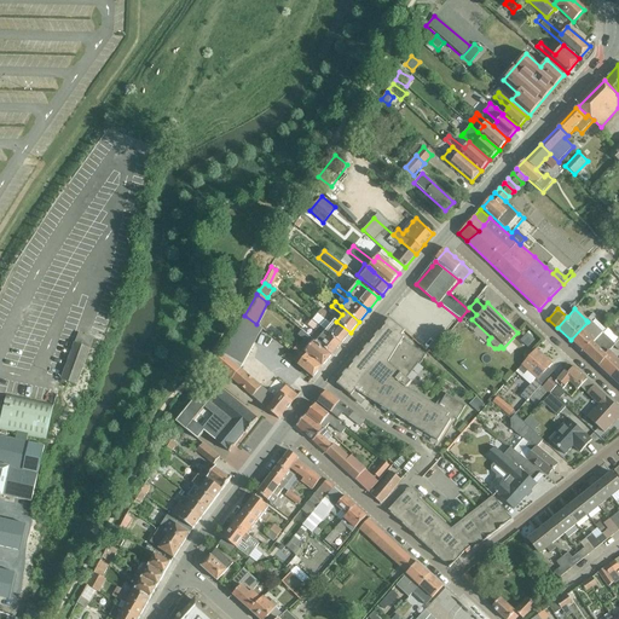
[(335,320),(331,325),(325,320),(330,316),(323,310),(313,320),(320,327),(325,331),(341,343),(351,333),(336,322),(335,320)]
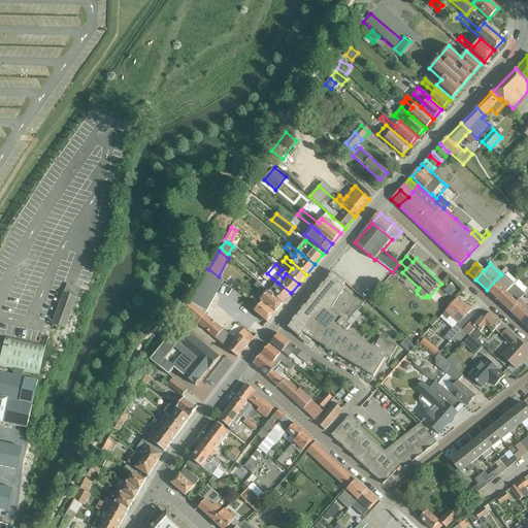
[(219,276),(208,269),(192,297),(191,296),(183,309),(216,338),(223,330),(204,315),(224,282),(219,276)]
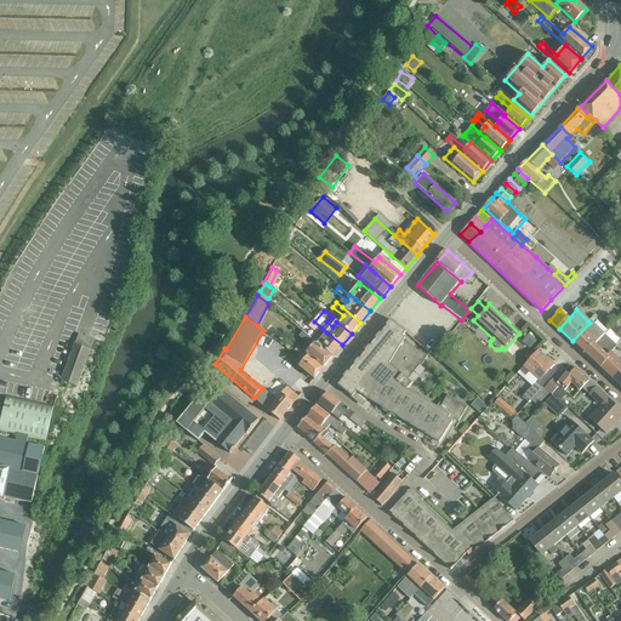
[(448,396),(439,408),(439,409),(408,389),(412,383),(408,380),(420,365),(421,366),(427,357),(403,340),(405,337),(402,335),(405,330),(392,320),(391,322),(389,320),(386,325),(387,326),(381,334),(380,332),(375,339),(376,340),(370,347),(369,346),(364,351),(365,352),(359,359),(358,359),(353,364),(354,365),(348,372),(347,371),(343,377),(337,386),(359,404),(364,398),(439,444),(454,419),(459,422),(467,408),(448,396)]
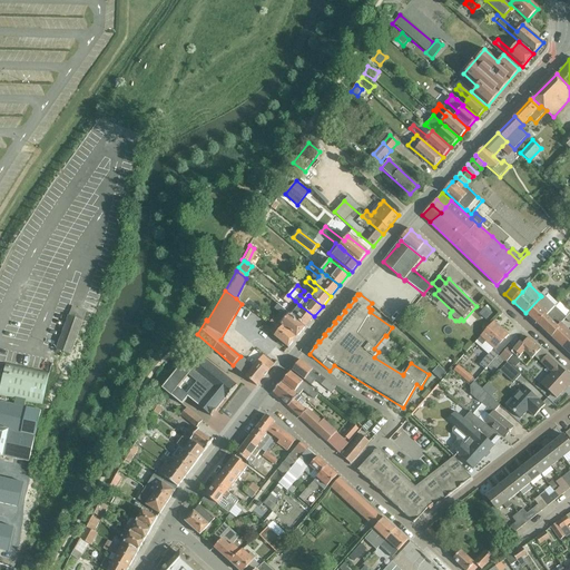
[(295,301),(288,295),(284,300),(291,306),(295,301)]
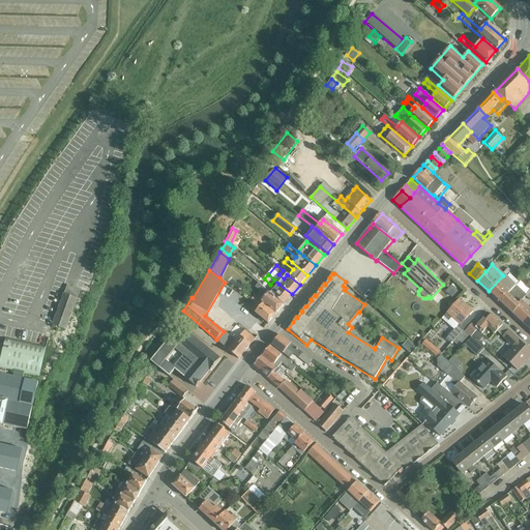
[(503,275),(489,291),(500,302),(519,283),(509,274),(506,276),(506,277),(503,275)]
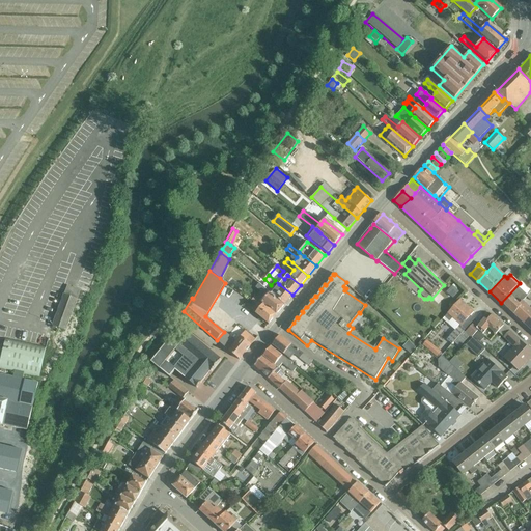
[(275,280),(271,285),(276,288),(272,294),(270,292),(284,305),(292,295),(279,284),(275,280)]
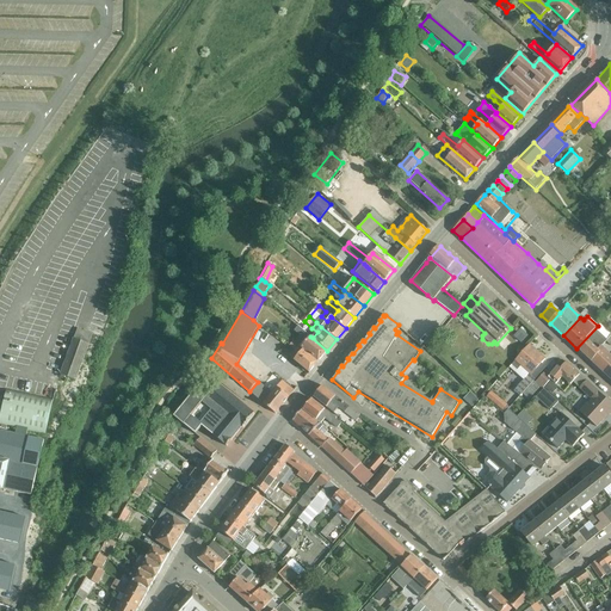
[(598,326),(576,349),(592,362),(598,356),(596,353),(600,346),(610,337),(599,325),(598,326)]
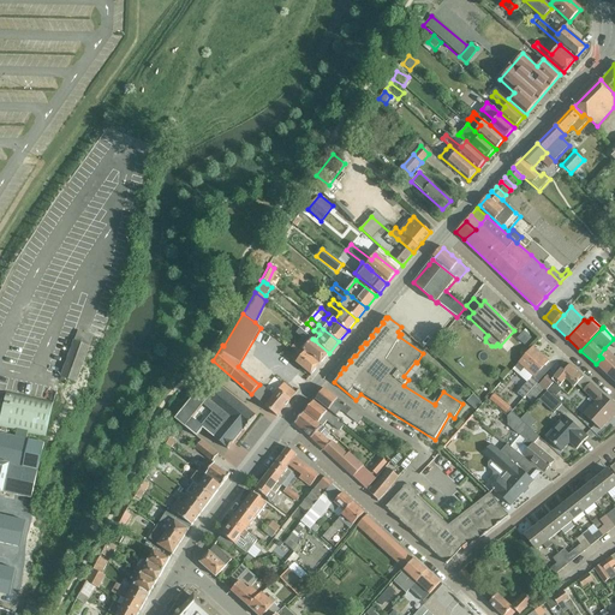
[(312,339),(300,328),(296,333),(302,338),(296,345),(303,350),(305,352),(320,364),(329,353),(312,339)]
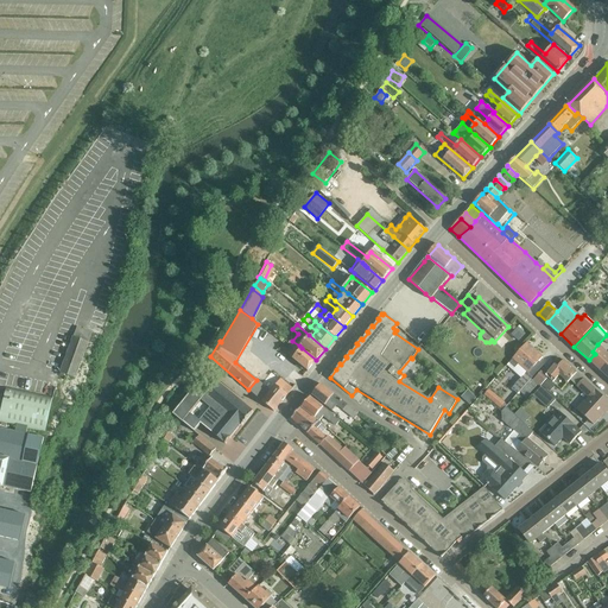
[(75,379),(92,333),(76,327),(59,373),(75,379)]
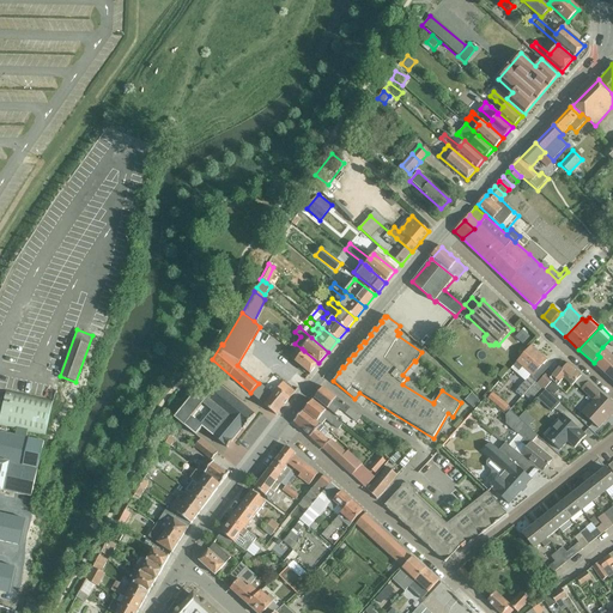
[(522,329),(515,337),(521,344),(528,335),(522,329)]
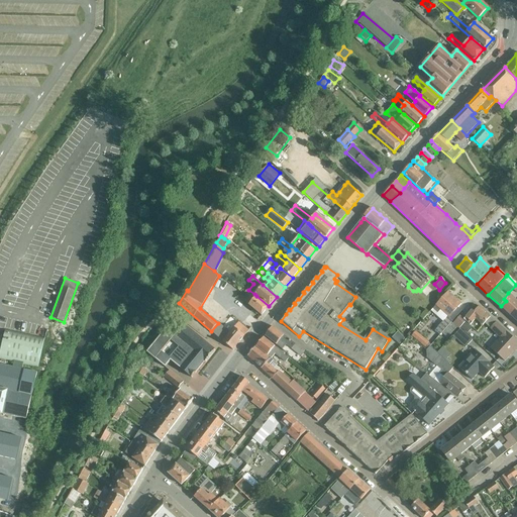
[(248,305),(261,316),(269,306),(256,296),(254,294),(248,290),(247,289),(244,292),(249,296),(247,298),(251,301),(248,305)]
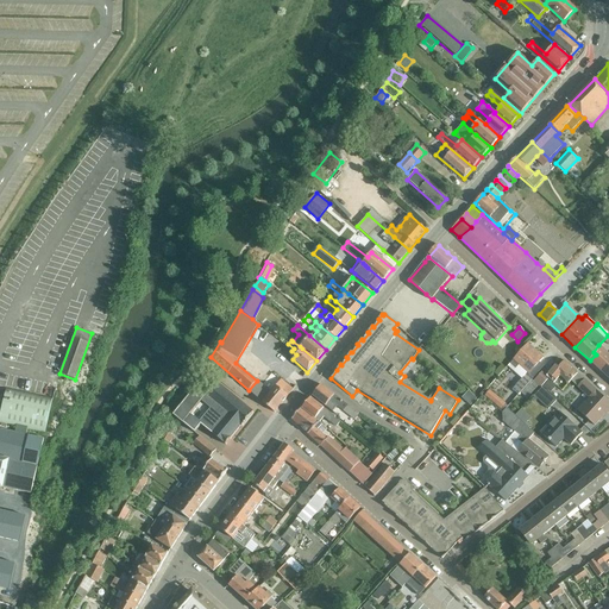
[(544,366),(539,363),(544,358),(528,344),(508,366),(522,378),(512,390),(518,395),(520,394),(520,393),(532,381),(544,366)]
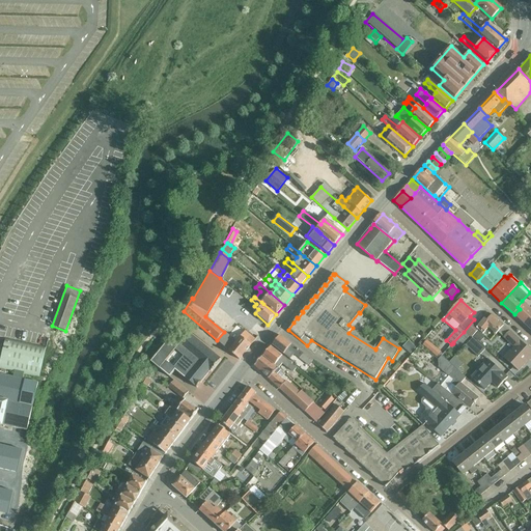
[(530,316),(530,309),(522,301),(518,307),(520,309),(514,314),(523,323),(525,324),(530,316)]
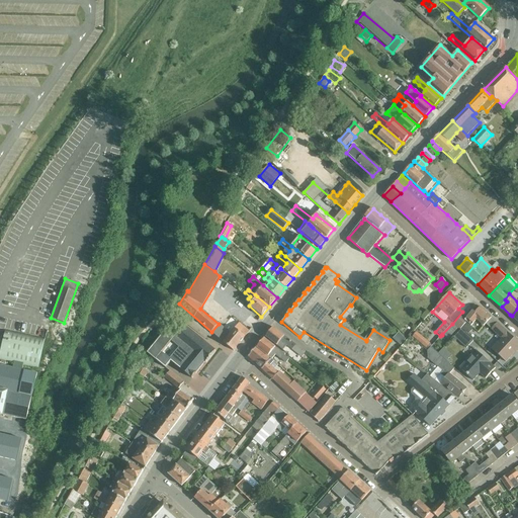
[(452,324),(442,334),(447,339),(457,328),(459,330),(466,322),(470,326),(477,320),(484,327),(491,318),(480,307),(475,313),(472,311),(465,320),(461,316),(453,325),(452,324)]
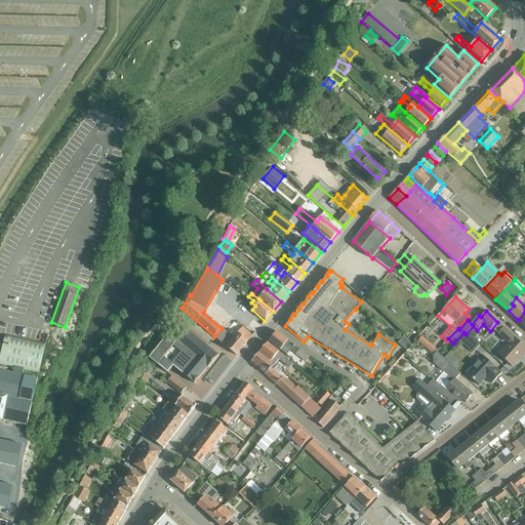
[(172,329),(150,358),(152,361),(167,372),(172,366),(194,384),(199,377),(198,377),(207,367),(208,368),(217,356),(183,327),(177,323),(172,329)]
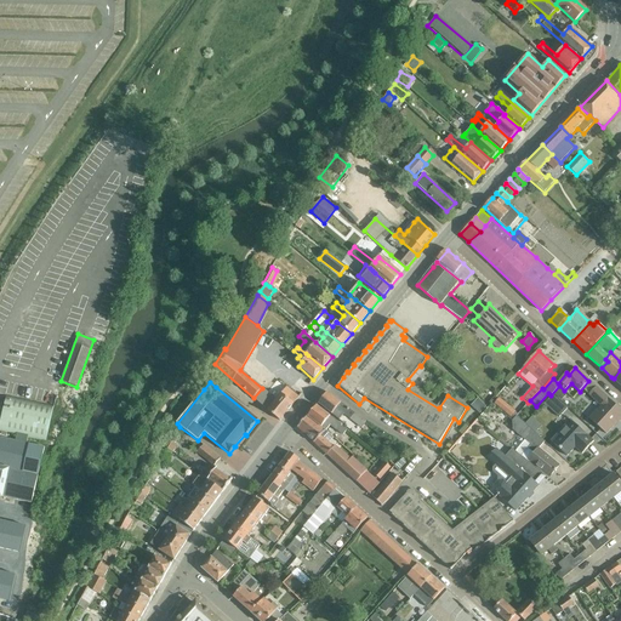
[(275,400),(262,388),(254,398),(278,420),(298,397),(286,387),(275,400)]
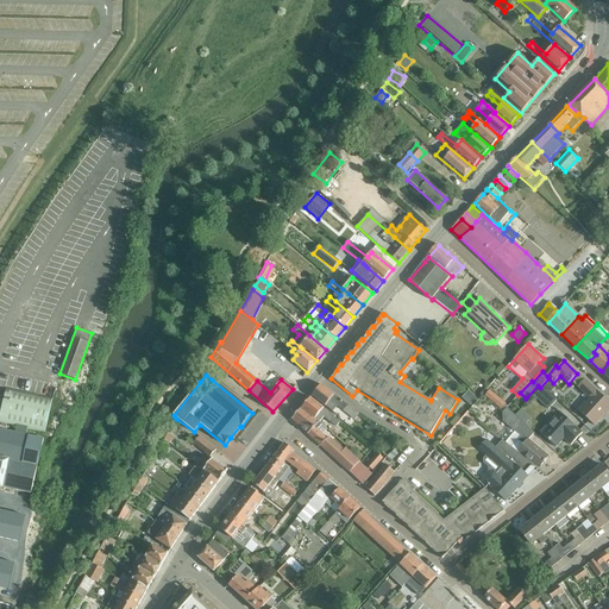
[(608,410),(608,402),(607,400),(596,390),(584,380),(577,387),(589,399),(577,410),(594,426),(606,413),(607,414),(608,410)]
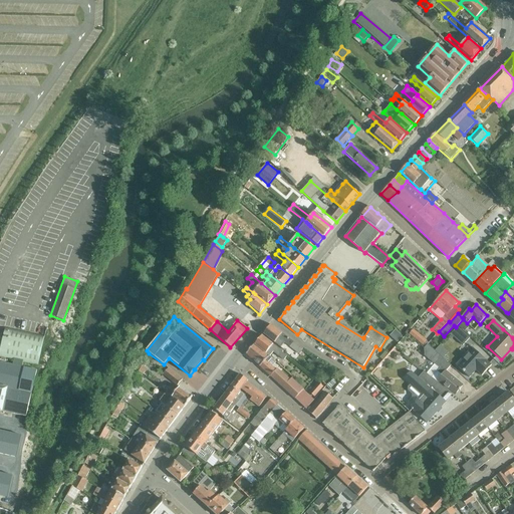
[(463,321),(458,326),(464,331),(469,326),(463,321)]
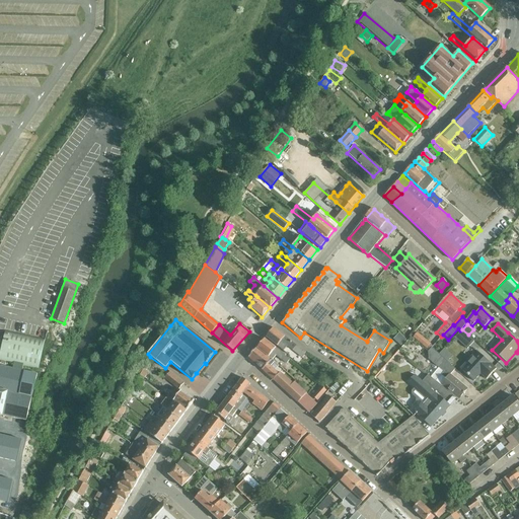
[(305,353),(290,341),(274,328),(267,338),(278,347),(282,341),(284,343),(283,344),(302,358),(305,353)]
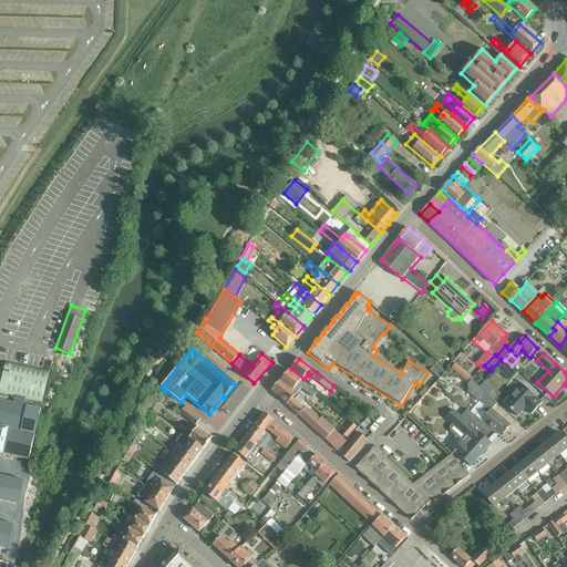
[(48,370),(4,361),(0,380),(0,393),(14,398),(13,402),(23,405),(26,400),(40,403),(48,370)]
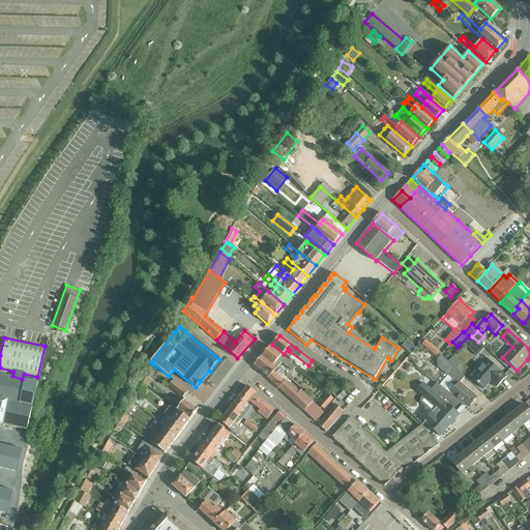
[(465,345),(476,356),(483,349),(471,337),(465,345)]
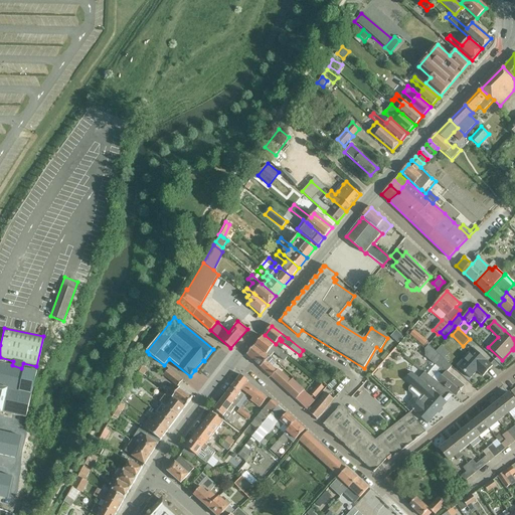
[(390,336),(392,338),(397,343),(403,337),(395,331),(390,336)]
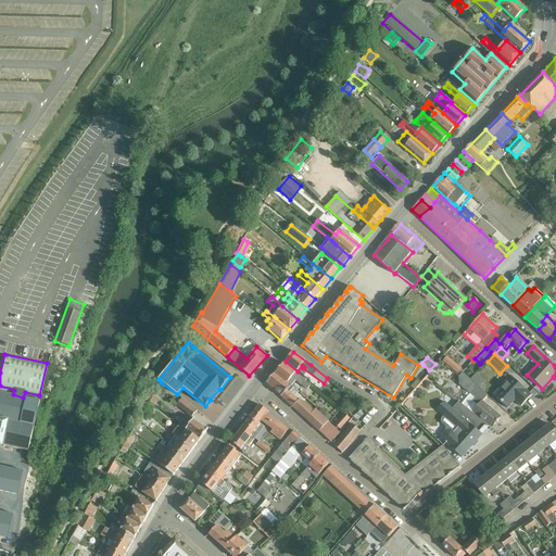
[(276,374),(275,374),(291,386),(295,381),(306,390),(310,386),(304,381),(305,381),(283,364),(276,374)]
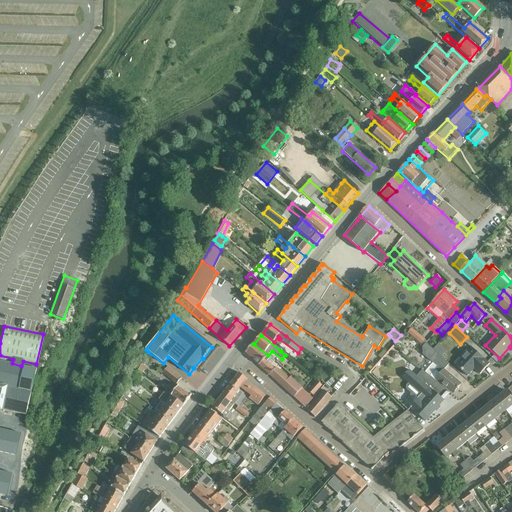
[(424,343),(421,347),(422,355),(428,360),(432,363),(425,372),(430,376),(435,381),(436,380),(452,394),(460,384),(443,369),(448,364),(424,343)]
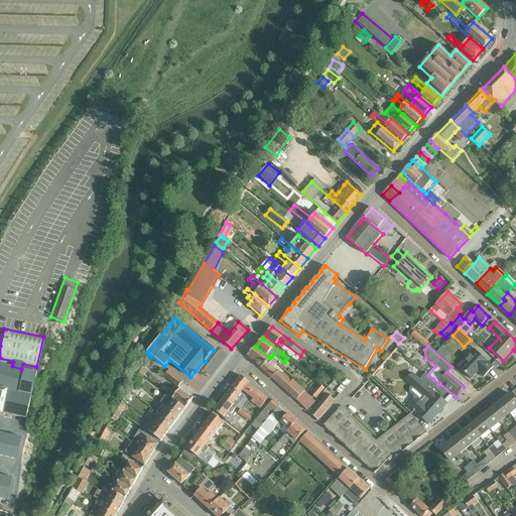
[(270,358),(255,347),(247,356),(271,378),(276,372),(268,365),(272,360),(270,358)]
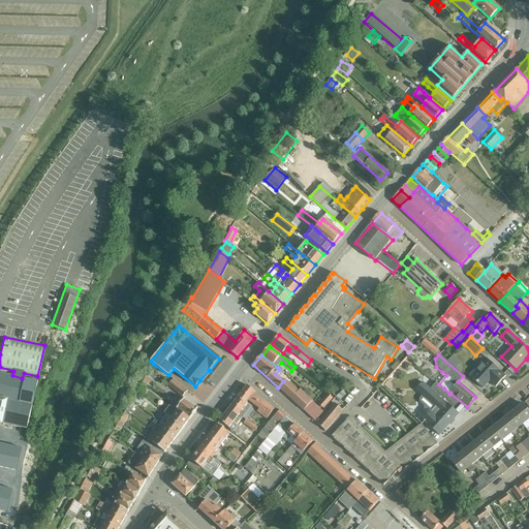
[(495,386),(505,376),(487,360),(477,369),(476,368),(469,376),(483,389),(490,381),(495,386)]
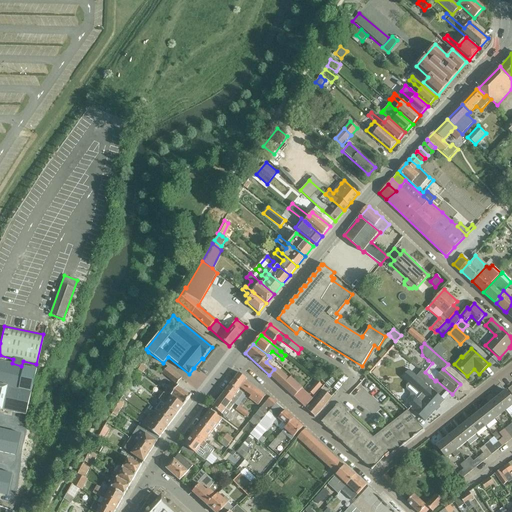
[(0,360),(0,385),(30,392),(36,369),(21,366),(12,363),(0,360)]
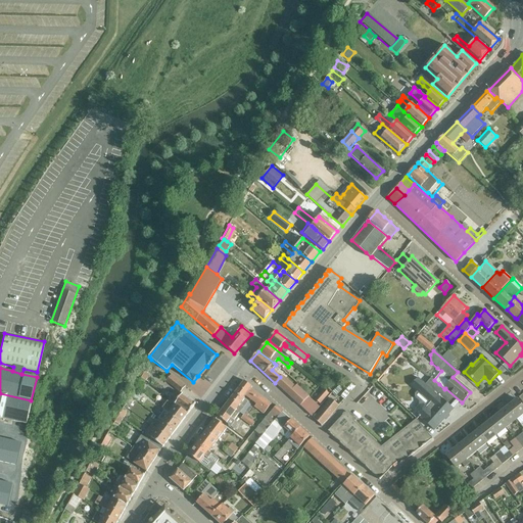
[(282,375),(280,377),(275,383),(279,386),(285,379),(282,375)]
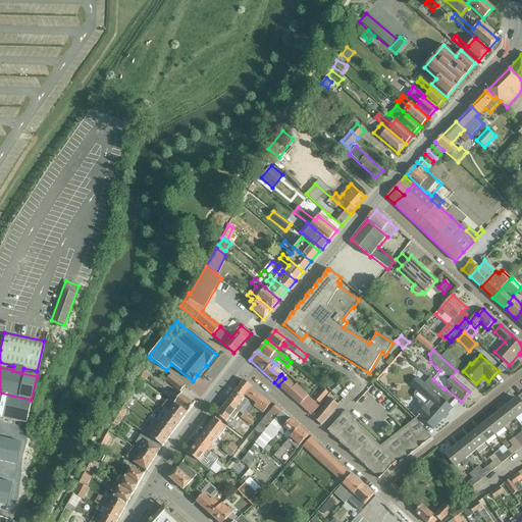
[(180,392),(185,386),(170,375),(166,380),(180,392)]
